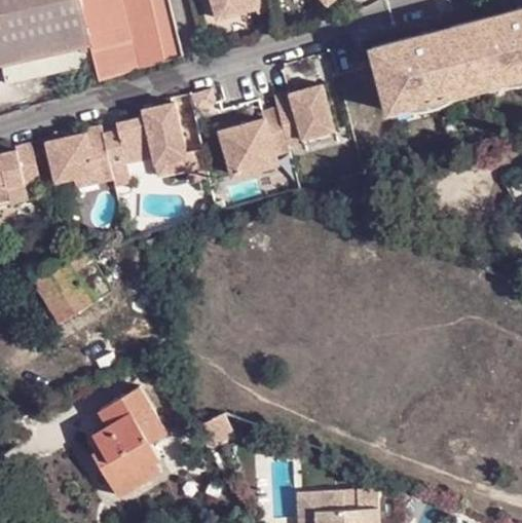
[(0,79),(2,86),(77,68),(76,61),(90,57),(97,83),(181,58),(165,0),(0,0),(0,79)]
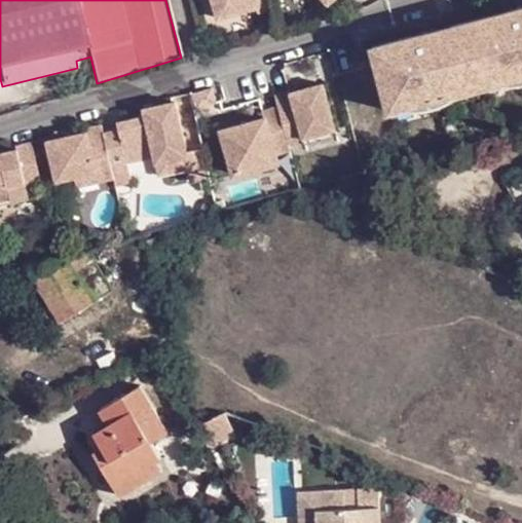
[(254,14),(270,9),(266,0),(208,0),(214,20),(252,9),(254,14)]
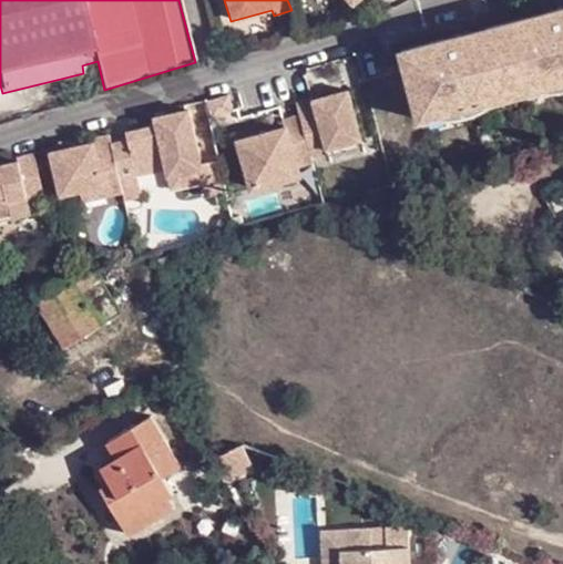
[(562,8),(501,24),(515,82),(519,94),(541,89),(538,75),(561,70),(562,69),(562,8)]
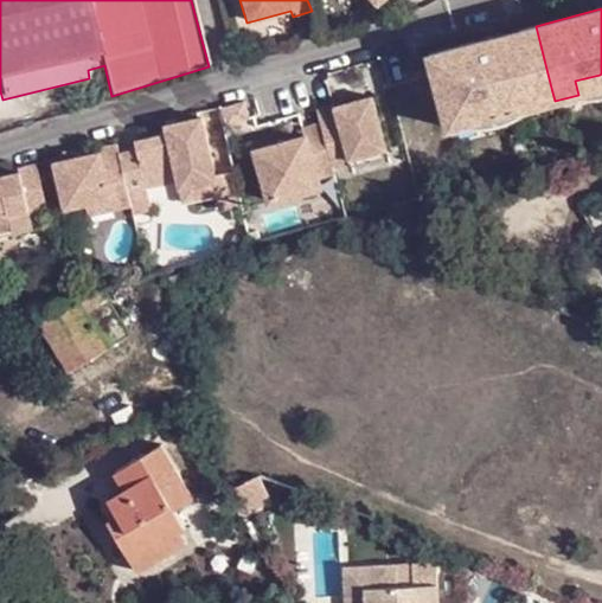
[(485,38),(423,55),(443,129),(469,122),(465,109),(490,103),(513,97),(517,110),(537,106),(533,92),(551,88),(536,26),(517,32),(518,37),(504,40),(506,49),(488,52),(485,38)]
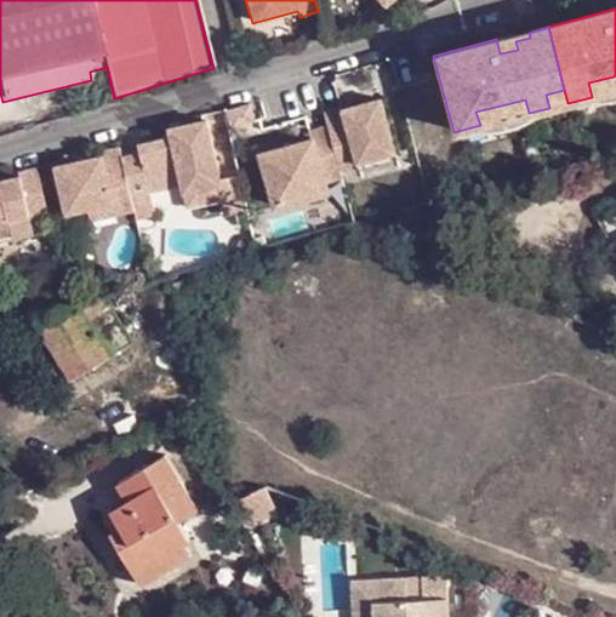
[(529,33),(496,39),(500,53),(518,50),(515,41),(530,38),(529,33)]
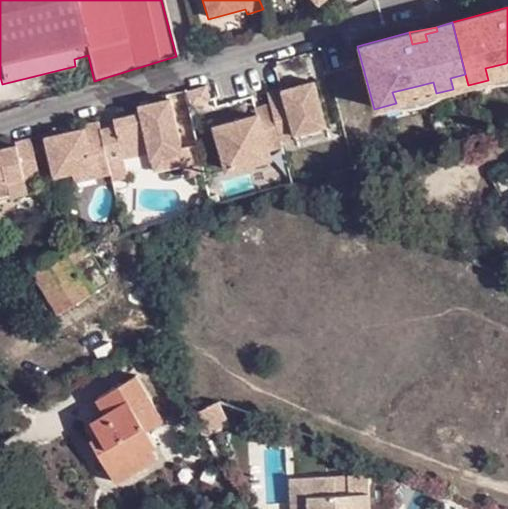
[(488,80),(489,81),(490,81),(502,82),(507,80),(507,62),(506,63),(485,68),(488,80)]
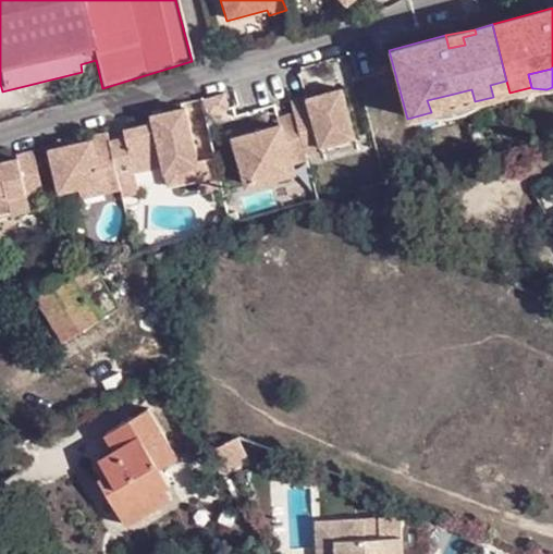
[(300,97),(285,101),(289,113),(299,151),(316,148),(349,138),(336,89),(302,99),(300,97)]
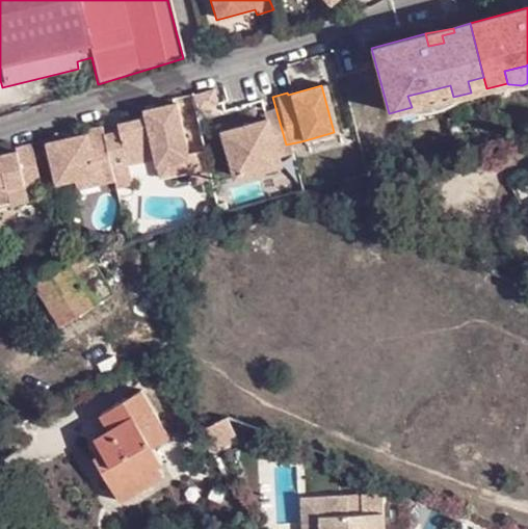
[(412,107),(413,109),(425,110),(437,107),(444,105),(450,101),(453,99),(453,97),(450,85),(429,90),(407,96),(412,107)]
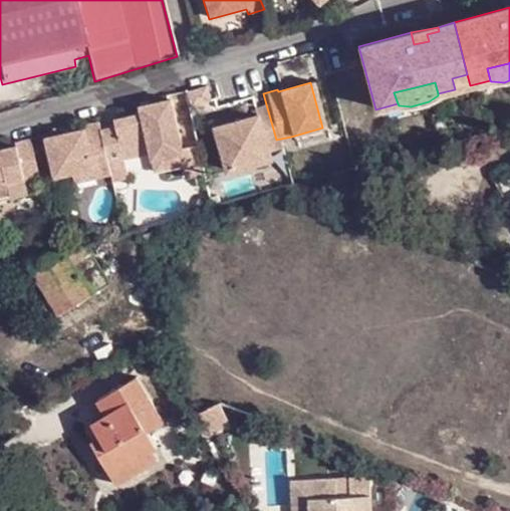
[(205,88),(186,93),(190,108),(209,103),(205,88)]
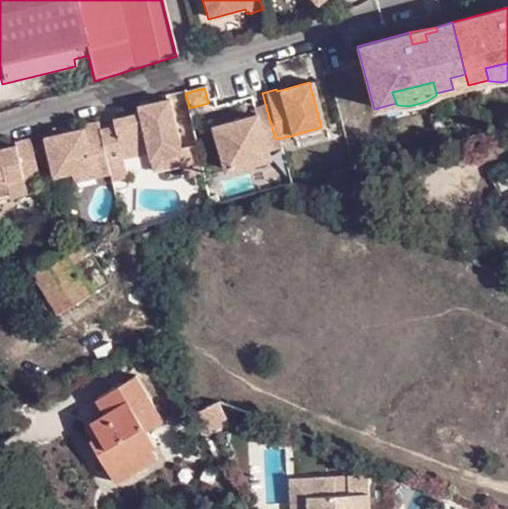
[(115,127),(101,131),(110,174),(112,182),(128,178),(123,159),(150,153),(152,160),(182,153),(170,100),(139,107),(141,114),(114,120),(115,127)]
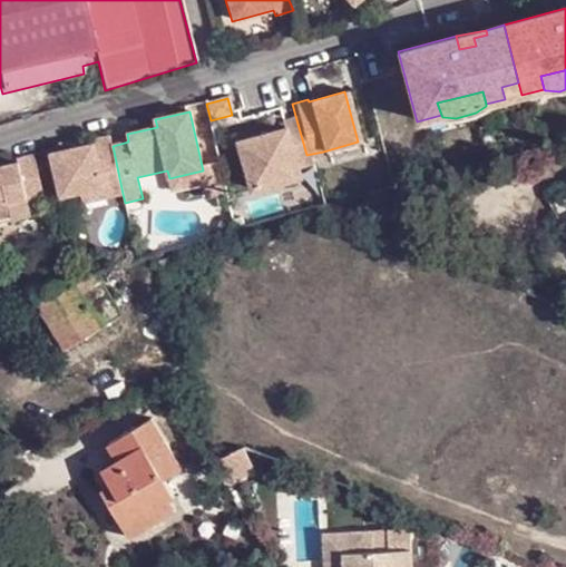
[(295,116),(276,121),(279,130),(282,130),(293,169),(310,165),(306,155),(295,116)]
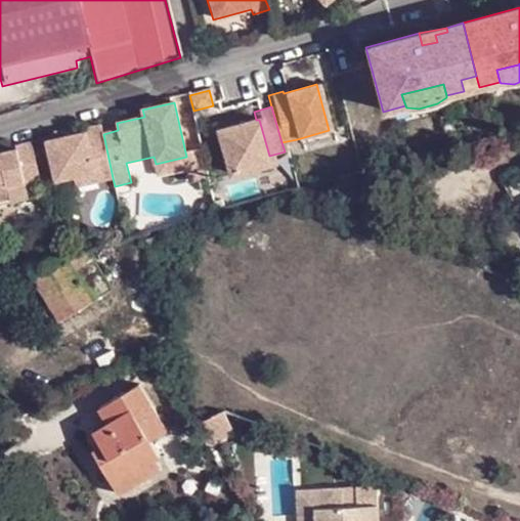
[(256,120),(216,131),(228,175),(271,163),(269,156),(259,120),(256,120)]
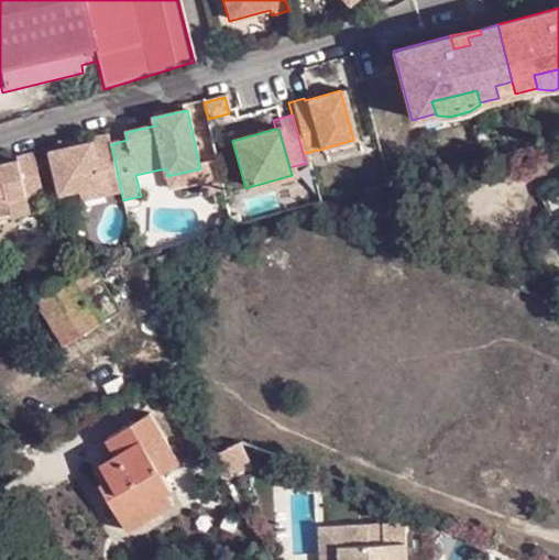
[(92,142),(51,151),(61,194),(79,189),(101,185),(105,196),(121,191),(111,144),(109,134),(91,138),(92,142)]
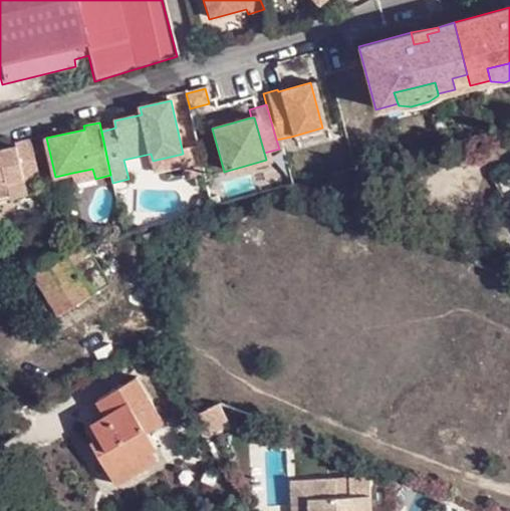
[(322,128),(291,137),(293,143),(324,134),(322,128)]
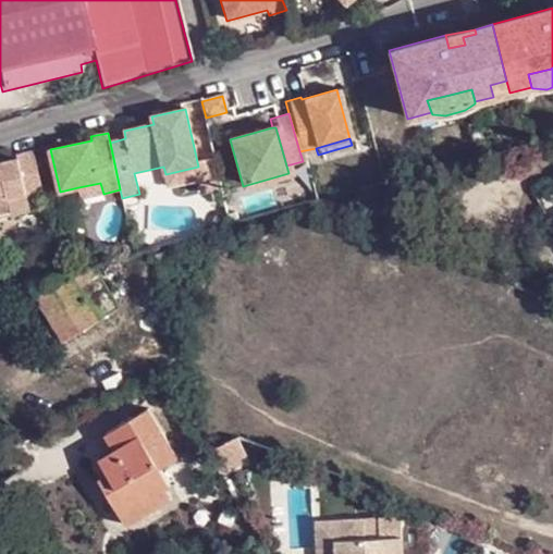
[(17,157),(19,157),(26,193),(42,189),(33,149),(16,152),(17,157)]
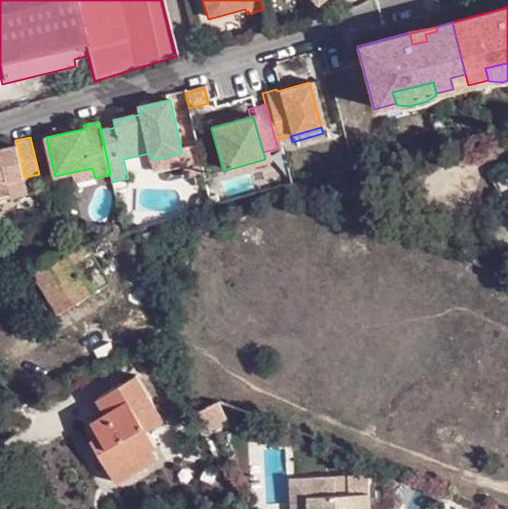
[(16,144),(0,147),(0,177),(6,176),(7,181),(24,177),(17,144),(16,144)]
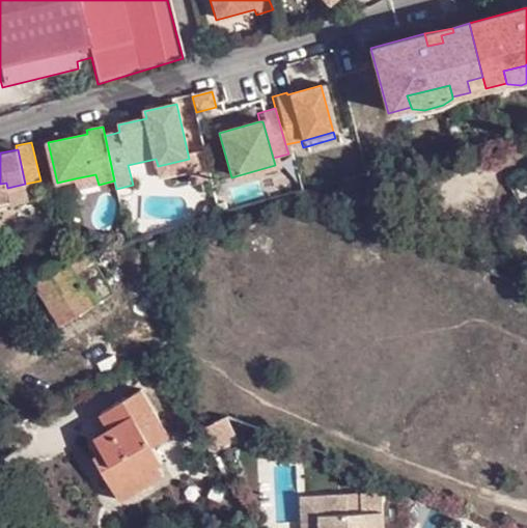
[(189,159),(158,166),(160,179),(190,172),(192,185),(210,181),(203,156),(189,159)]
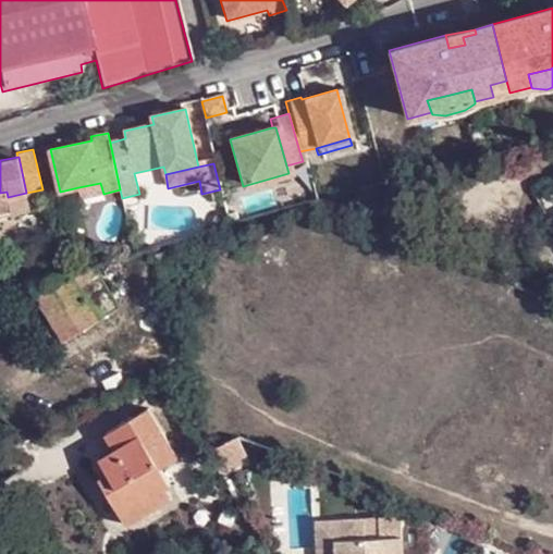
[(81,198),(103,194),(100,183),(78,187),(81,198)]
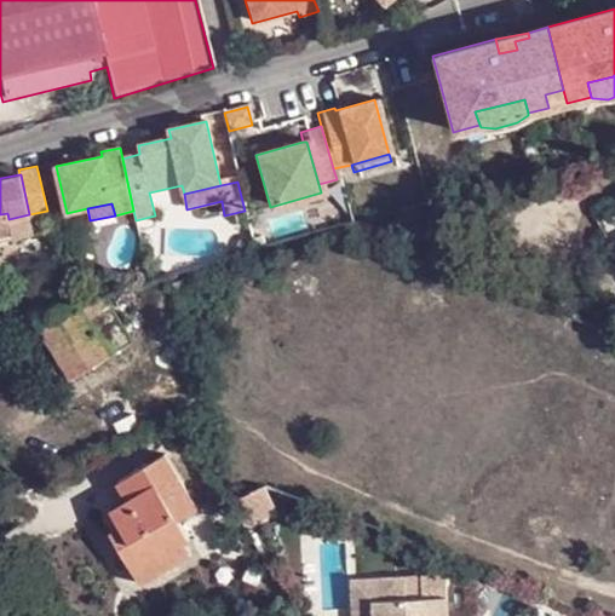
[(7,213),(0,214),(0,235),(11,234),(9,219),(7,213)]
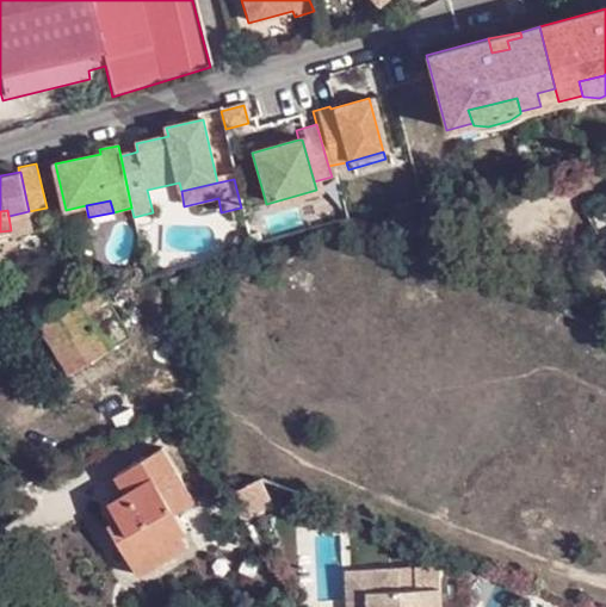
[(249,243),(248,239),(243,236),(240,236),(236,239),(234,242),(234,247),(237,251),(241,252),(246,251),(248,247),(249,243)]
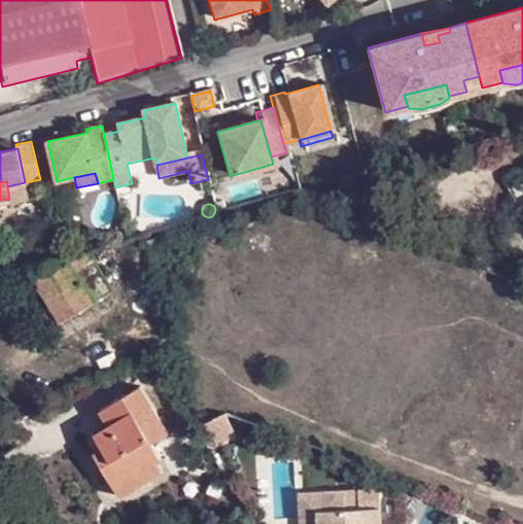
[(65,260),(30,271),(40,287),(38,288),(48,304),(45,305),(42,315),(46,323),(57,324),(60,323),(61,324),(92,306),(92,305),(65,260)]
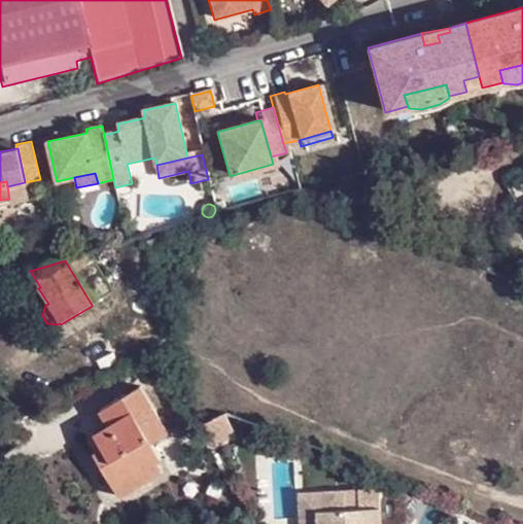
[(79,352),(94,381),(118,369),(111,354),(105,341),(79,352)]
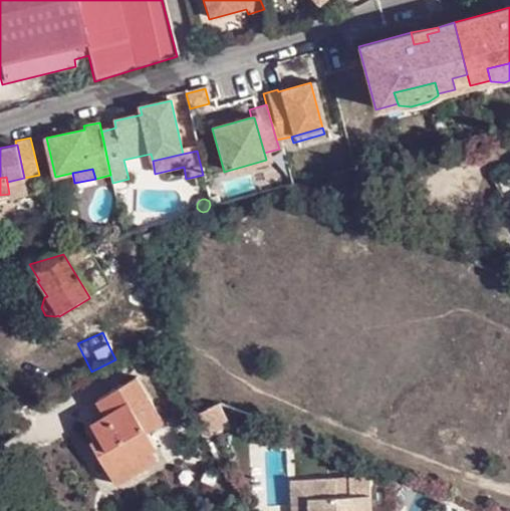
[(119,474),(151,455),(157,451),(147,436),(163,426),(136,379),(96,403),(105,420),(91,428),(99,441),(119,474)]
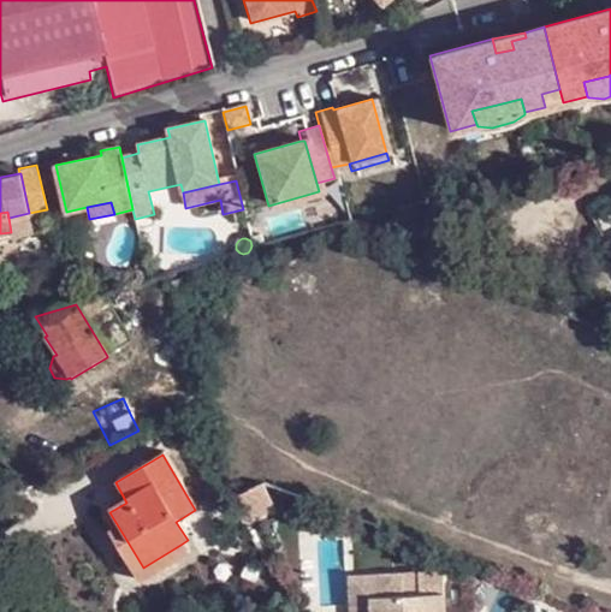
[(111,538),(131,574),(143,568),(119,528),(111,533),(113,536),(111,538)]
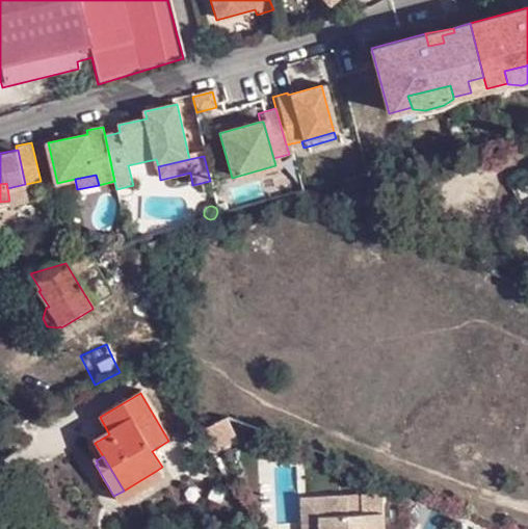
[(113,496),(116,501),(161,479),(156,471),(124,491),(113,496)]
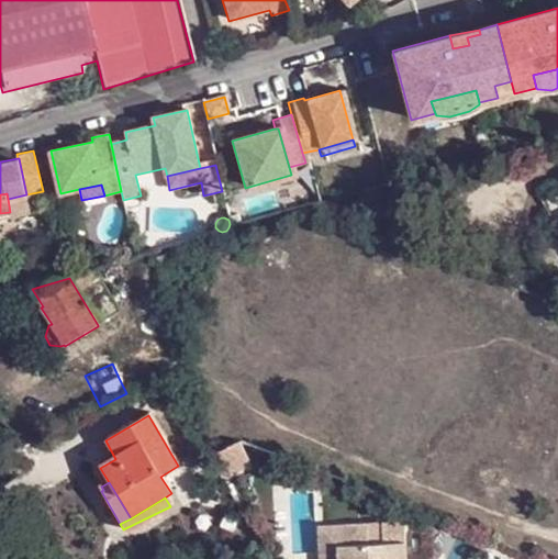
[(170,506),(123,529),(126,534),(171,507),(170,506)]
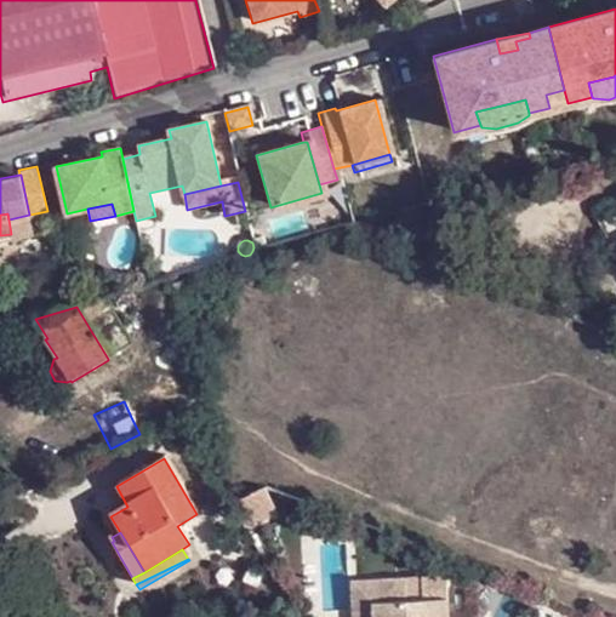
[(404,603),(403,580),(370,582),(371,616),(445,616),(444,601),(420,603),(404,603)]
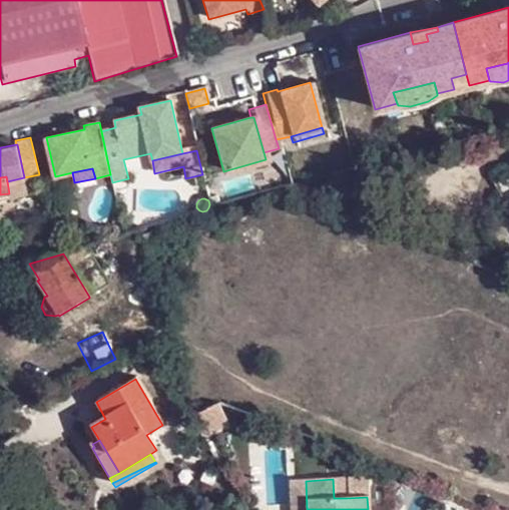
[(307,509),(306,481),(290,482),(291,509),(307,509)]
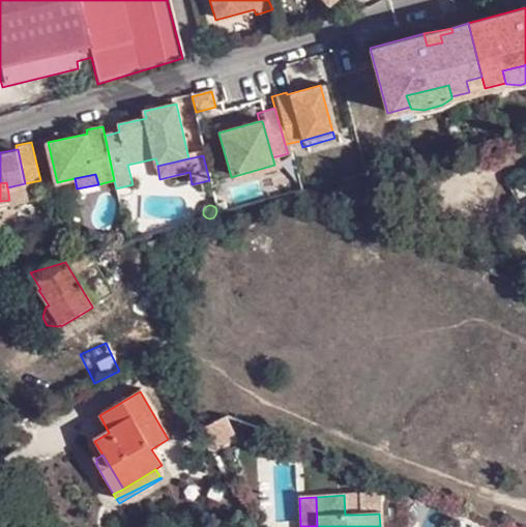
[(358,502),(358,515),(379,514),(378,501),(358,502)]
